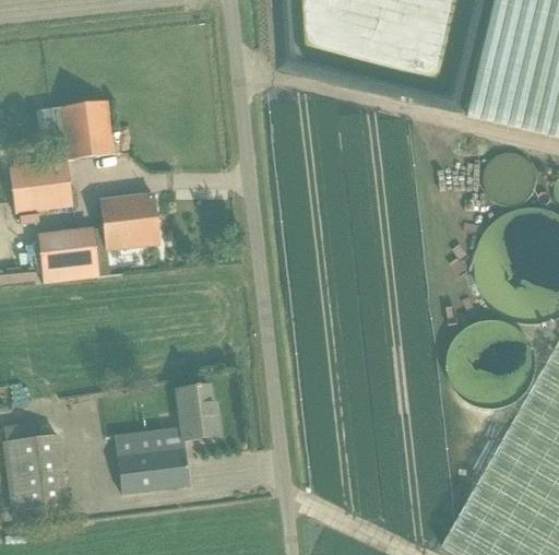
[(306,0),(307,33),(354,46),(354,19),(370,12),(380,11),(379,0),(306,0)]
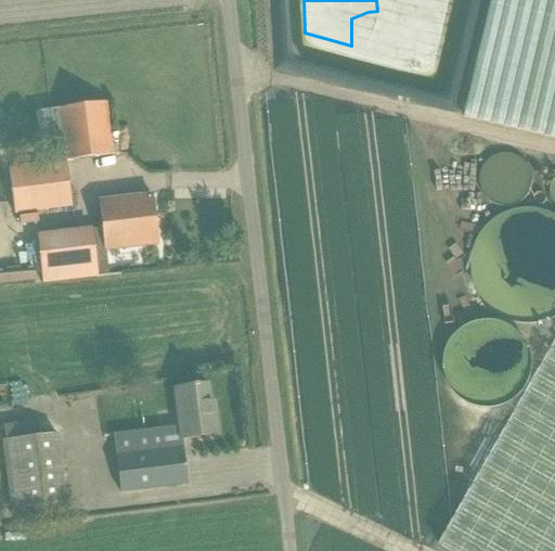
[(489,0),(463,113),(554,135),(554,0),(489,0)]
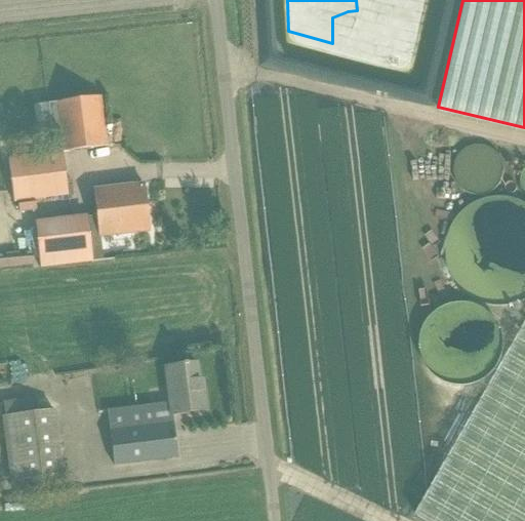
[(13,199),(47,194),(68,192),(63,149),(107,144),(101,92),(48,99),(54,149),(8,155),(13,199)]
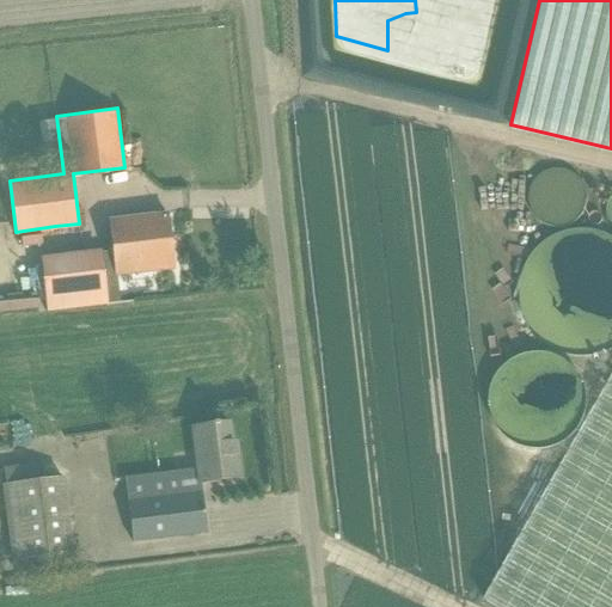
[(115,273),(173,265),(166,210),(108,218),(115,273)]
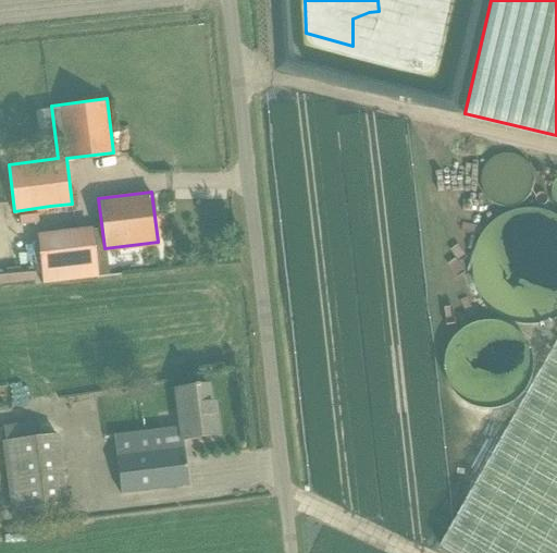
[(20,222),(38,220),(36,210),(19,212),(20,222)]
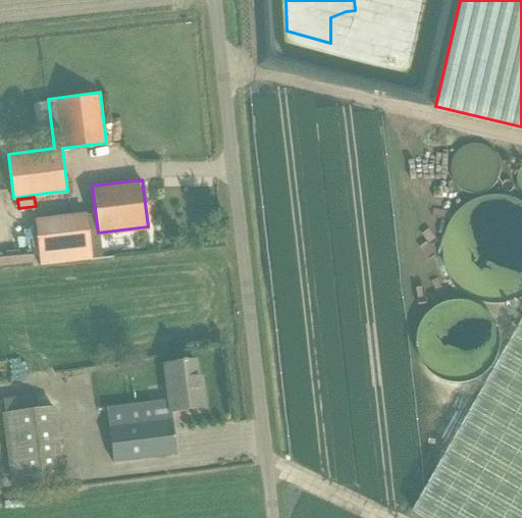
[(92,258),(86,211),(34,217),(40,264),(92,258)]
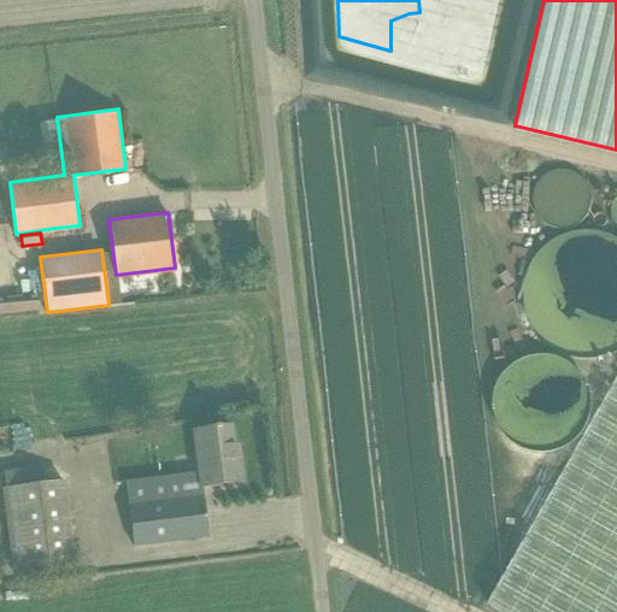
[(585,292),(593,292),(593,319),(616,317),(616,257),(612,257),(612,266),(583,268),(585,292)]
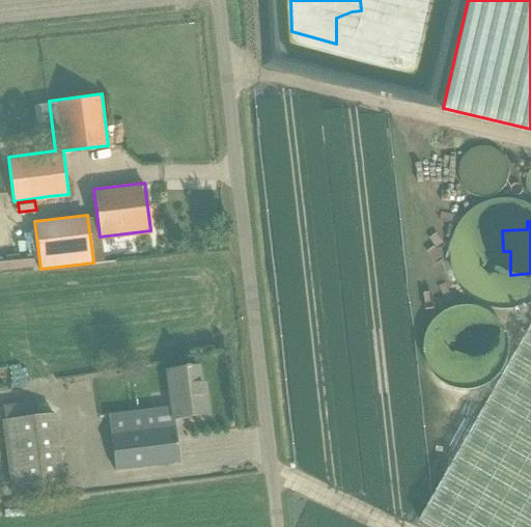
[(438,526),(530,526),(530,326),(420,517),(438,526)]
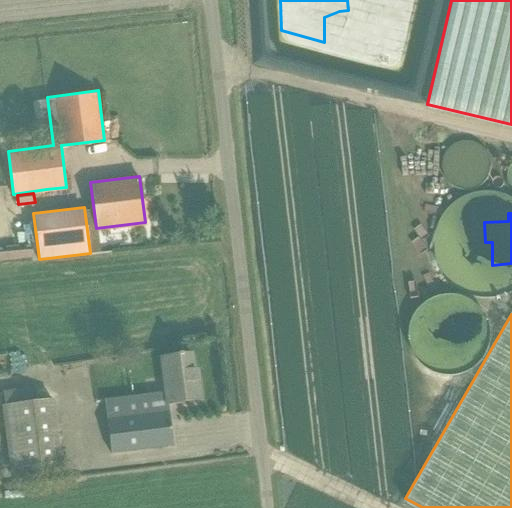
[(112,451),(152,445),(172,443),(167,401),(200,397),(198,379),(194,379),(191,352),(182,353),(182,351),(178,351),(178,353),(171,354),(160,356),(164,389),(105,397),(112,451)]
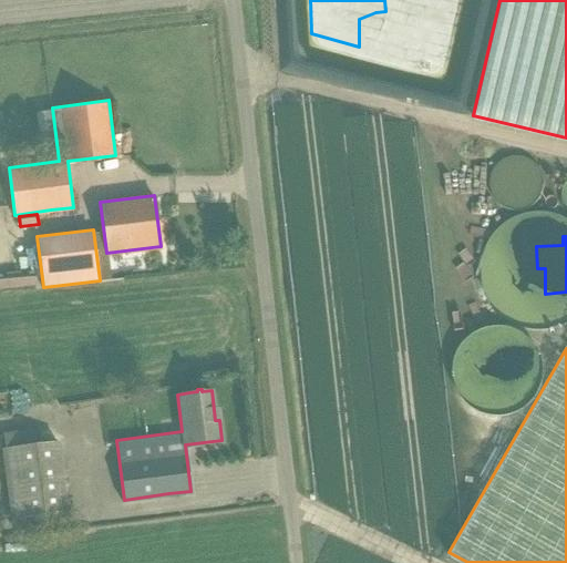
[(58,440),(2,447),(11,518),(66,510),(58,440)]
